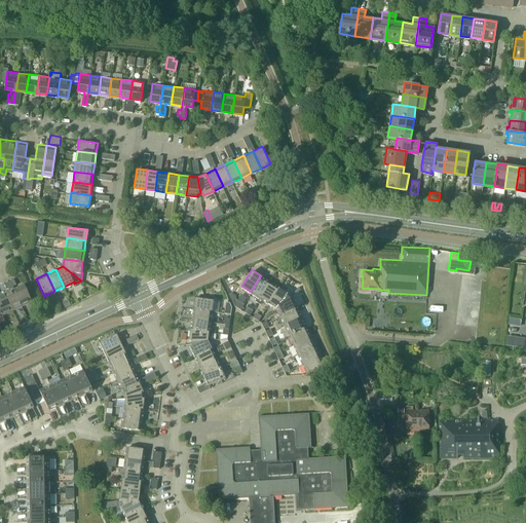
[(257,301),(270,281),(261,275),(251,292),(257,296),(255,299),(257,301)]
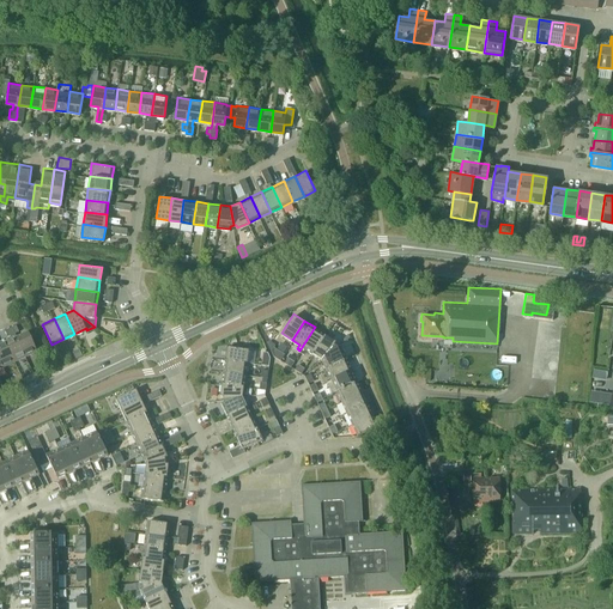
[(313,353),(325,334),(315,327),(299,351),(303,352),(308,349),(313,353)]
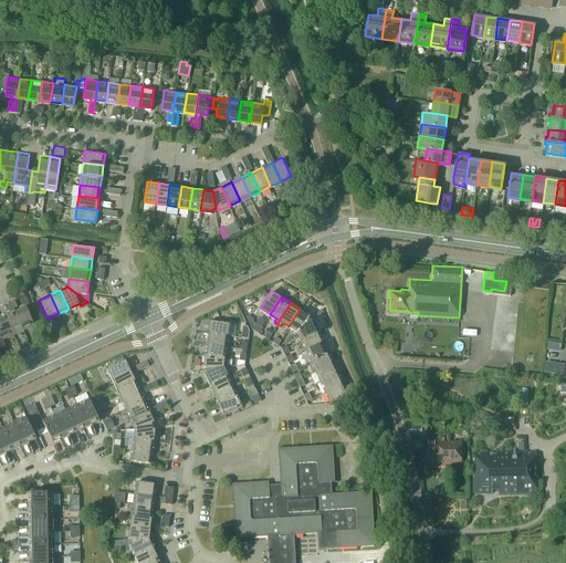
[(27,305),(16,310),(23,327),(34,323),(27,305)]
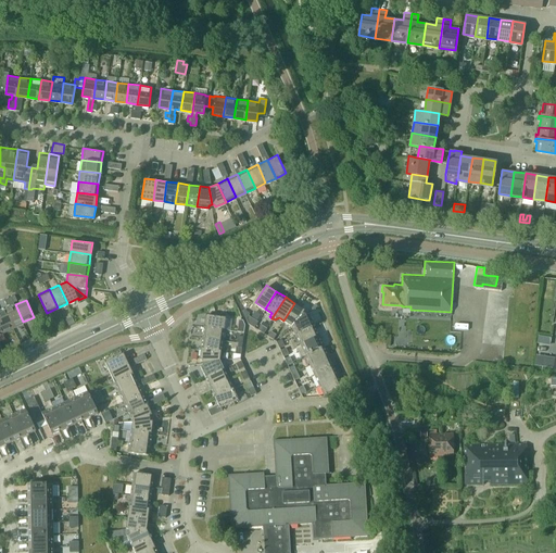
[(291,325),(305,313),(303,312),(304,309),(294,303),(283,321),(291,325)]
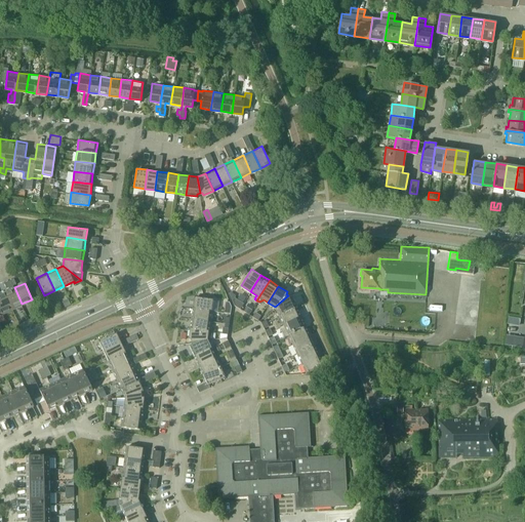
[(22,304),(14,287),(5,292),(12,308),(22,304)]
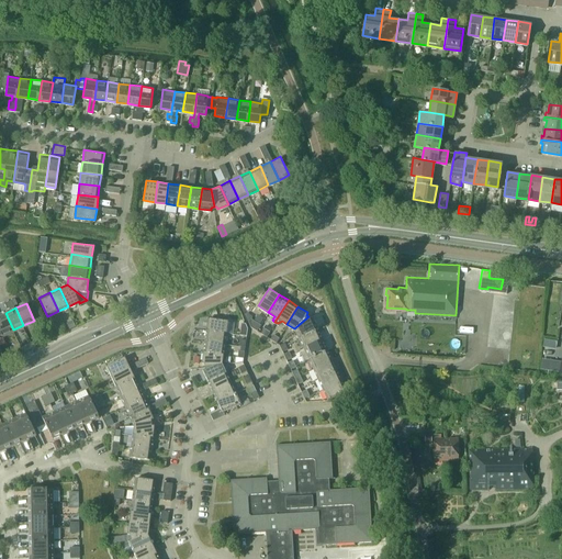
[(6,313),(0,314),(0,327),(3,335),(13,330),(6,313)]
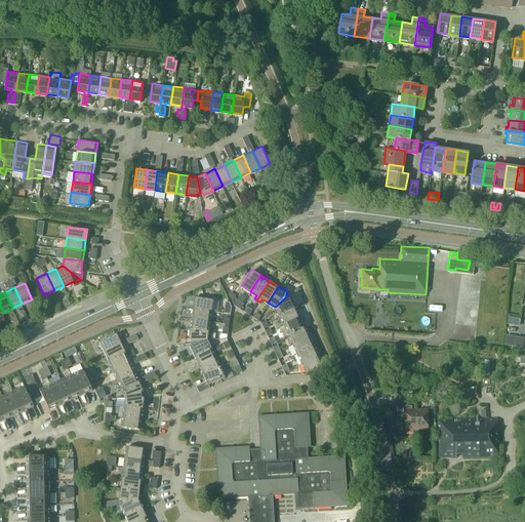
[(193,307),(211,309),(213,298),(194,295),(193,307)]
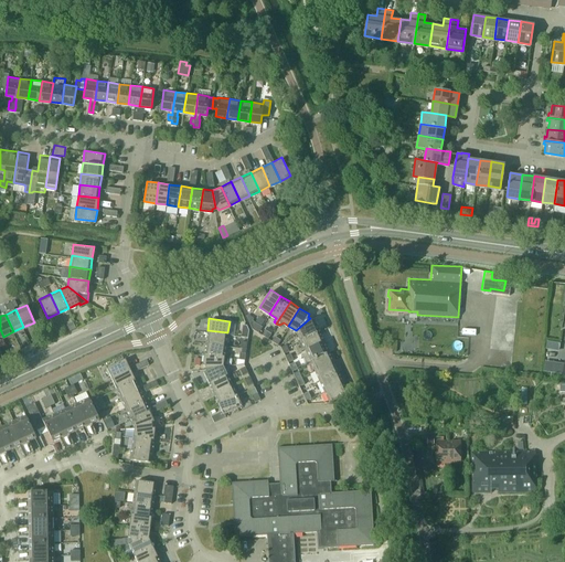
[(300,339),(319,330),(313,319),(311,320),(310,318),(296,330),(300,339)]
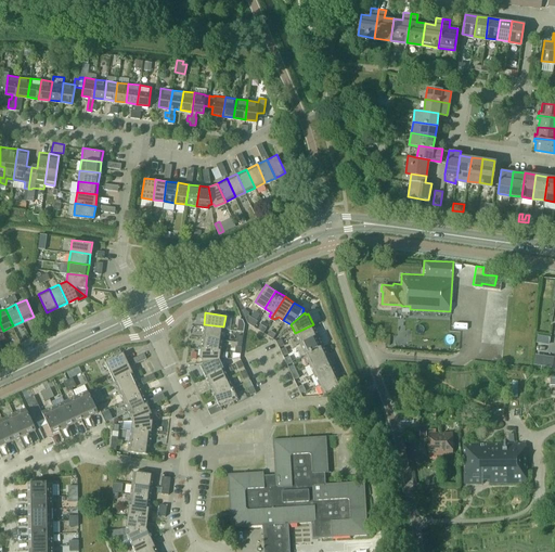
[(75,320),(72,315),(66,317),(68,323),(75,320)]
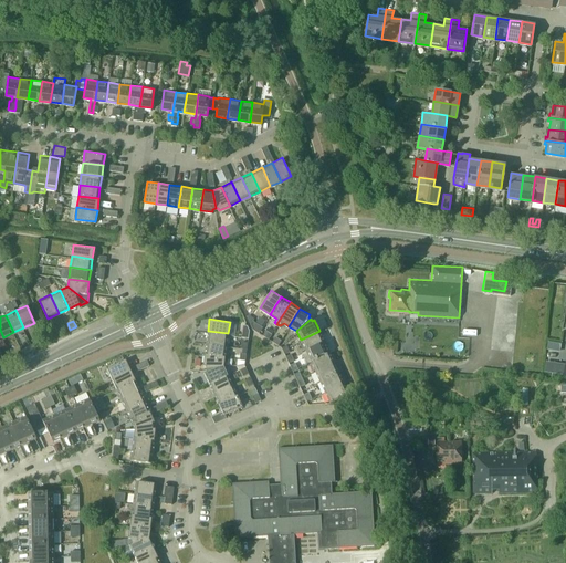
[(253,329),(259,332),(262,325),(258,322),(253,329)]
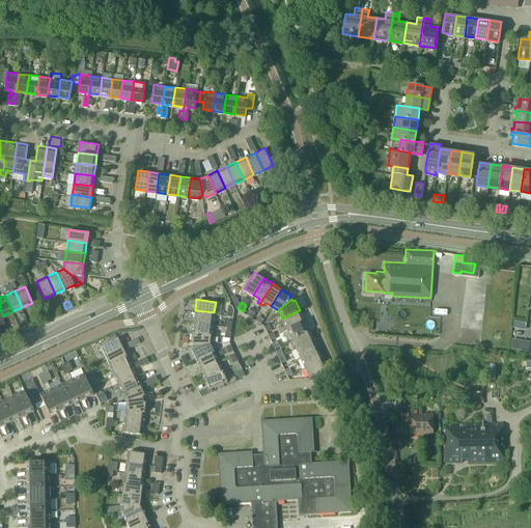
[(246,313),(252,316),(255,311),(249,308),(246,313)]
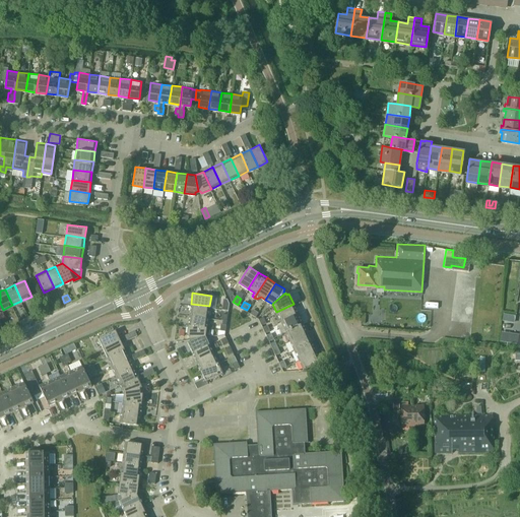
[(189,314),(208,317),(209,306),(191,304),(189,314)]
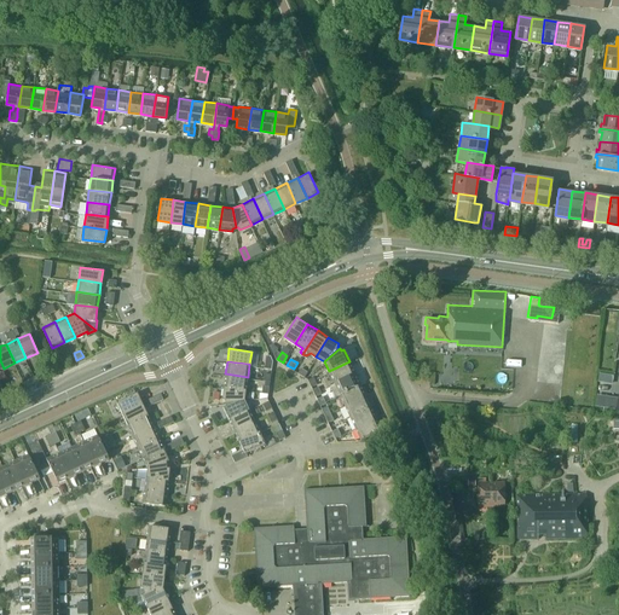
[(329,371),(334,382),(354,372),(350,361),(329,371)]
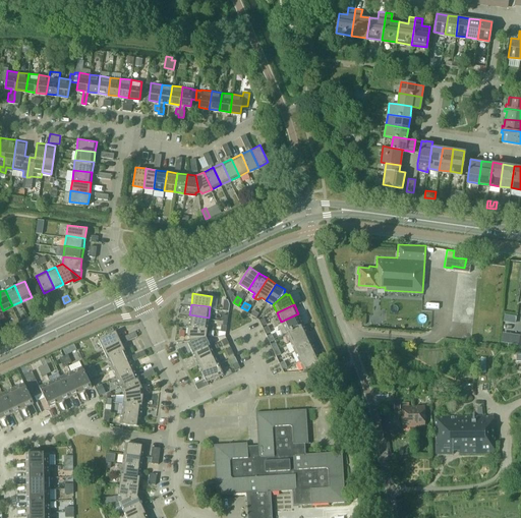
[(250,312),(255,315),(258,311),(253,307),(250,312)]
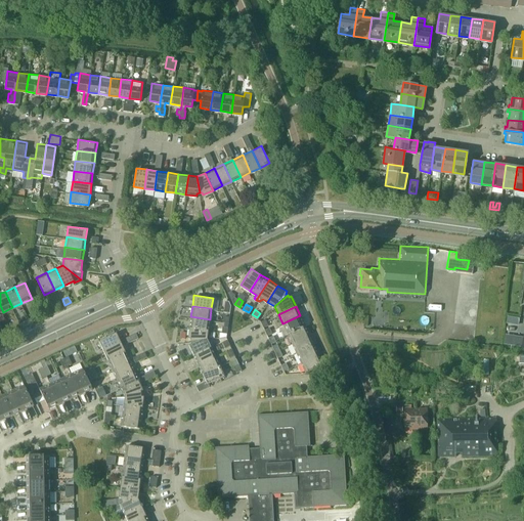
[(288,333),(305,324),(300,315),(282,323),(279,326),(284,335),(288,333)]
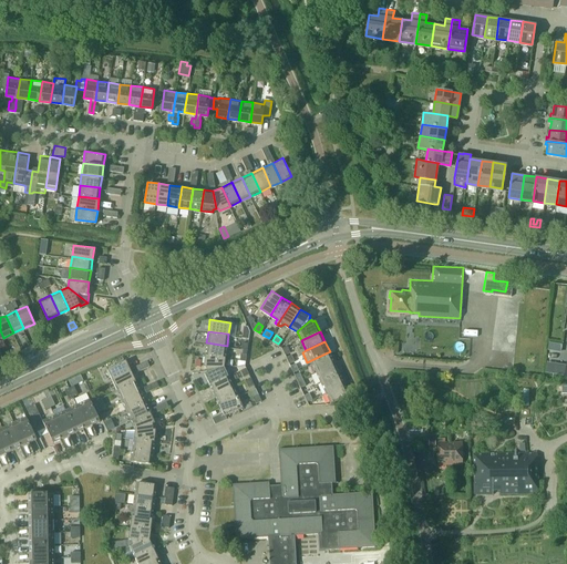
[(205,354),(225,357),(227,346),(206,342),(205,354)]
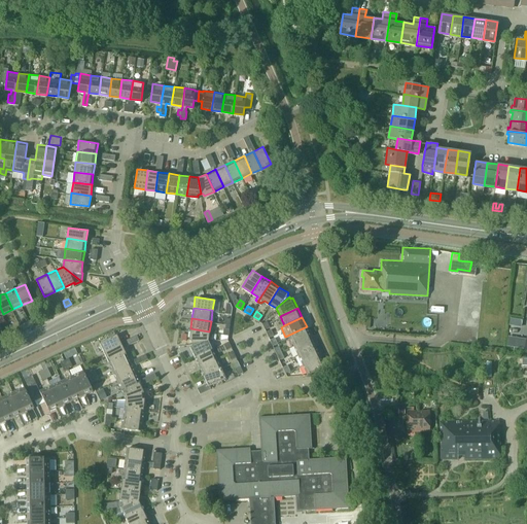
[(289,335),(293,344),(311,336),(307,326),(289,335)]
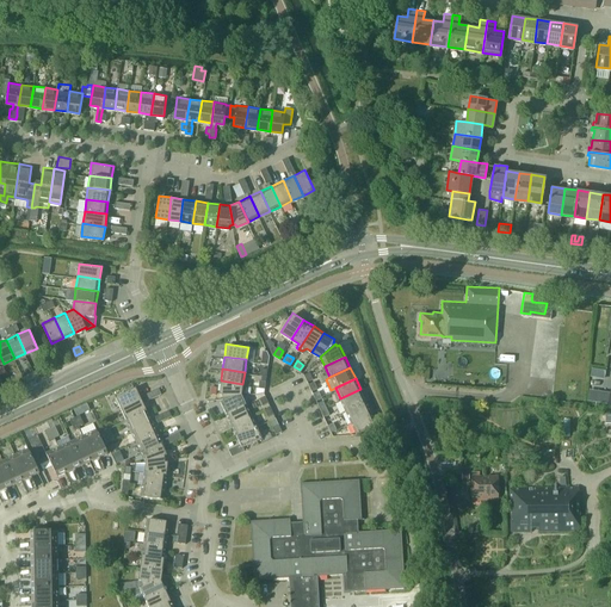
[(222,396),(241,394),(242,384),(221,381),(218,394),(222,394),(222,396)]
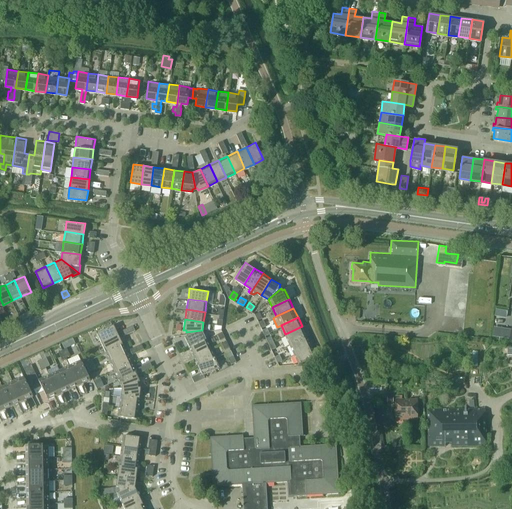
[(101,341),(118,333),(114,324),(97,332),(101,341)]
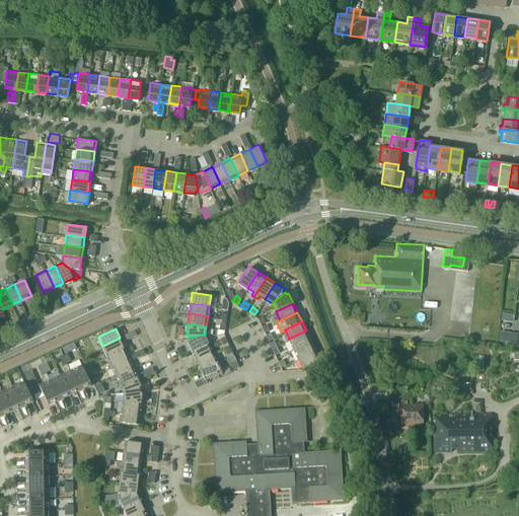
[(306,330),(289,339),(293,349),(310,341),(306,330)]
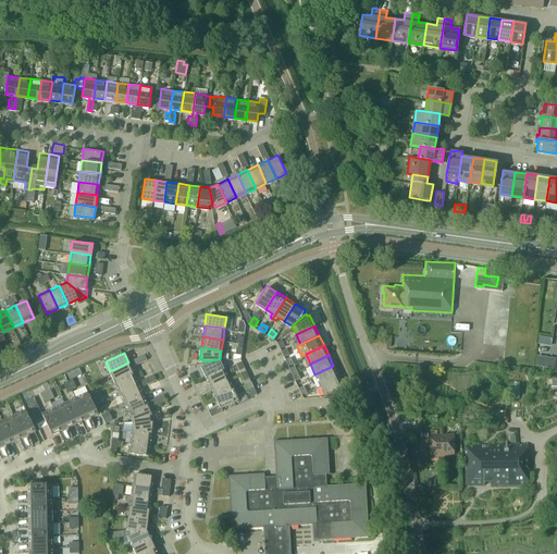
[(555,367),(556,356),(547,355),(546,366),(555,367)]
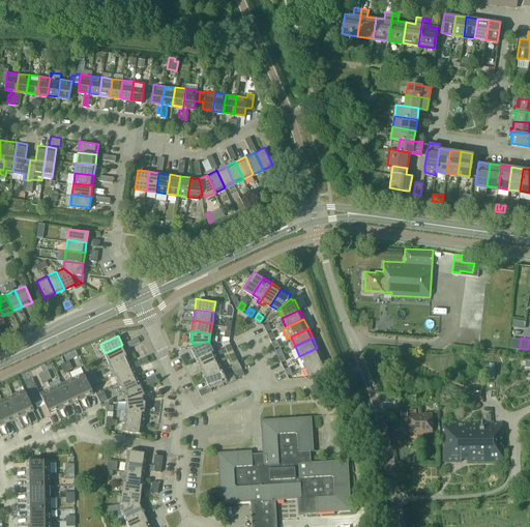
[(196,357),(213,350),(209,342),(193,344),(194,347),(190,348),(196,357)]
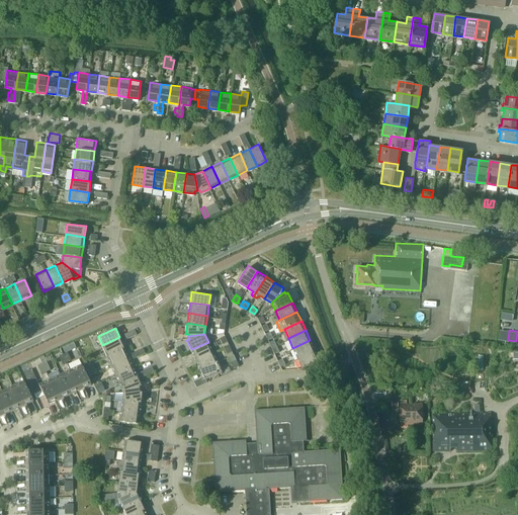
[(102,345),(106,355),(123,347),(119,337),(102,345)]
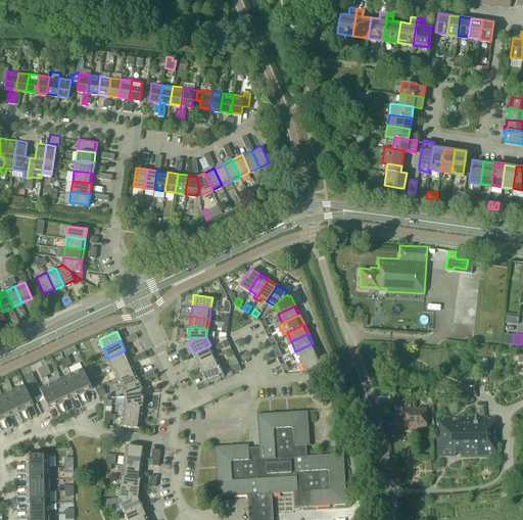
[(295,351),(300,361),(318,352),(313,343),(295,351)]
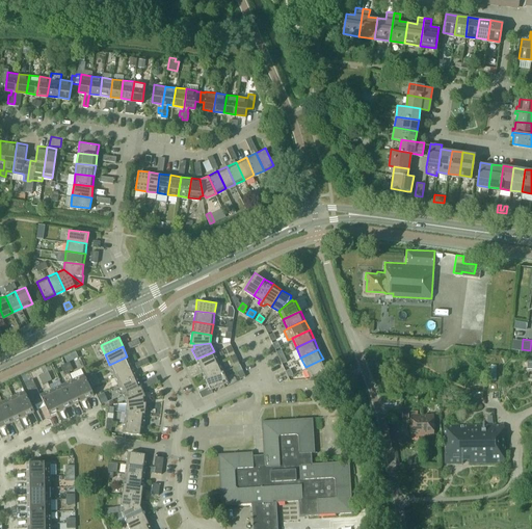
[(67,355),(62,358),(64,362),(70,360),(78,355),(75,350),(67,354),(67,355)]
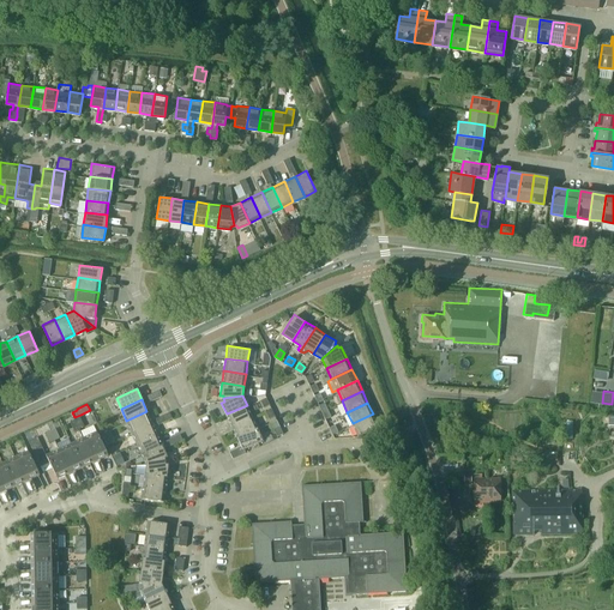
[(232,426),(252,416),(247,405),(227,414),(232,426)]
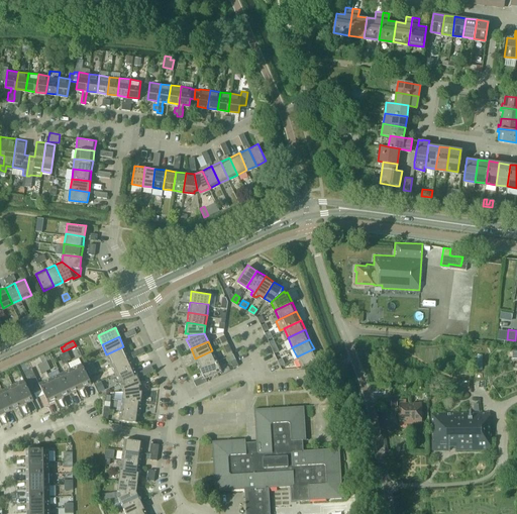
[(111,364),(128,355),(123,346),(106,354),(111,364)]
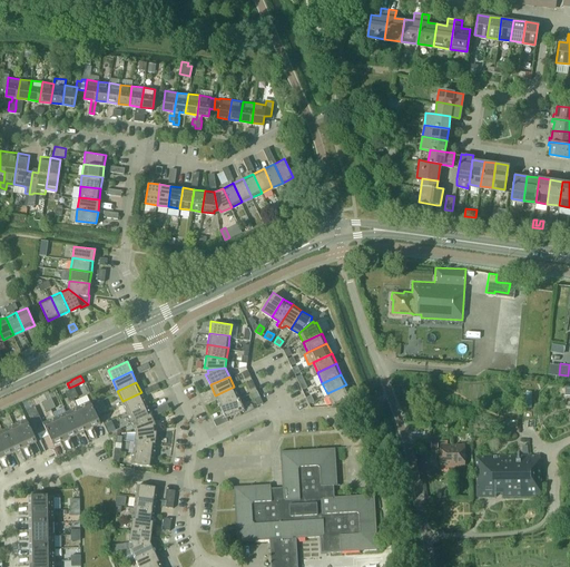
[(346,384),(327,393),(332,403),(343,399),(345,403),(353,399),(351,396),(346,384)]
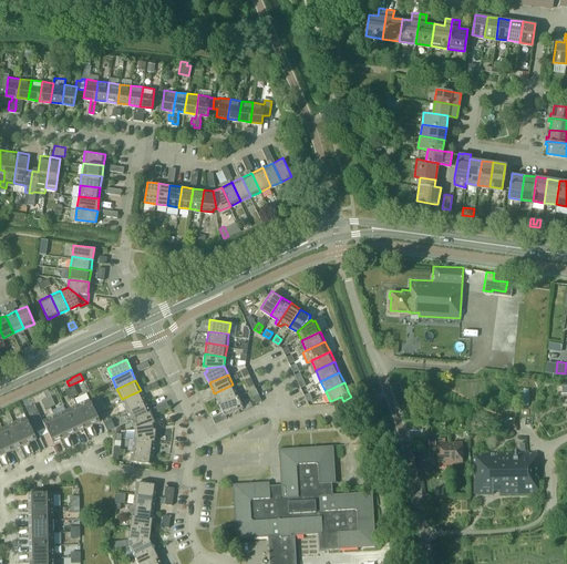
[(73,395),(78,392),(74,383),(69,386),(73,395)]
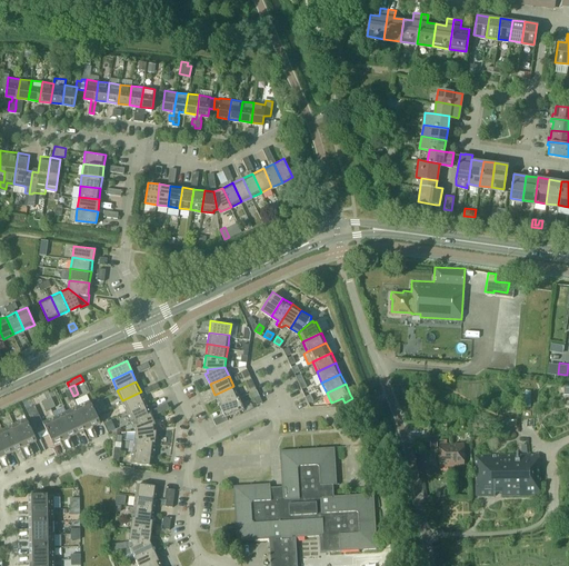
[(220,405),(239,396),(233,386),(215,395),(220,405)]
